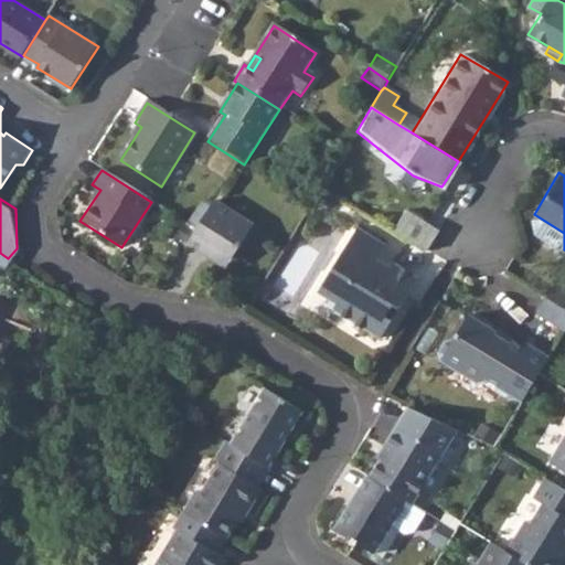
[(187,245),(224,269),(252,227),(214,203),(187,245)]
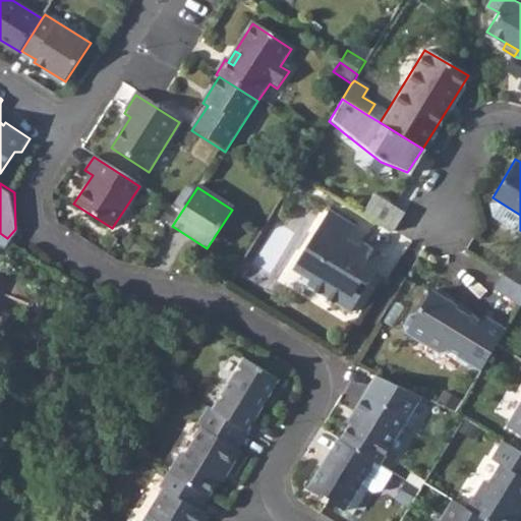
[(360,211),(390,229),(402,210),(371,191),(360,211)]
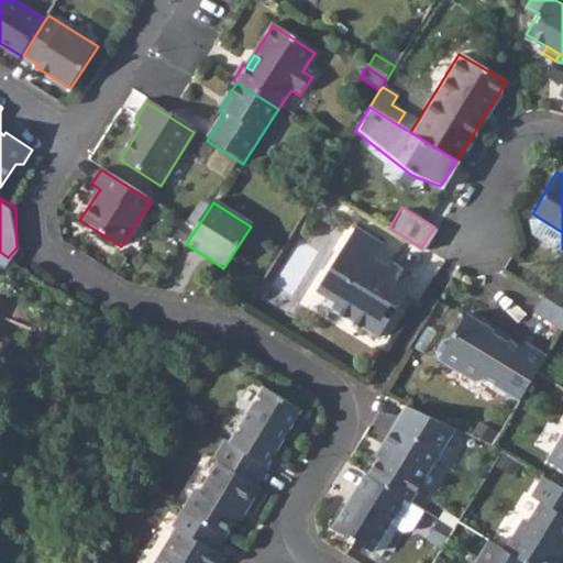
[(561,252),(562,249),(562,246),(562,232),(532,213),(527,221),(530,234),(561,252)]
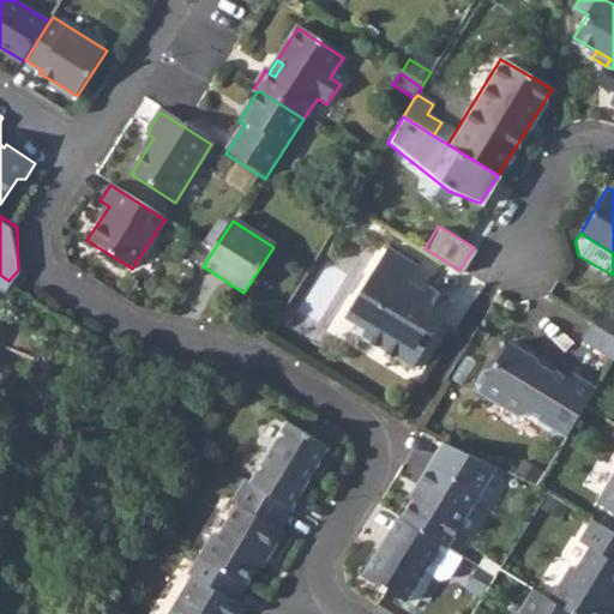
[(411,368),(423,347),(417,344),(426,331),(432,335),(451,301),(426,286),(422,292),(405,283),(417,265),(387,248),(342,318),(362,331),(359,338),(411,368)]
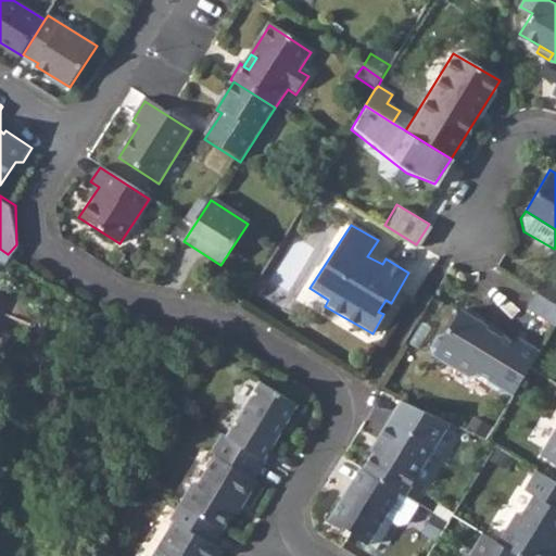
[(536,292),(555,304),(555,285),(544,278),(536,292)]
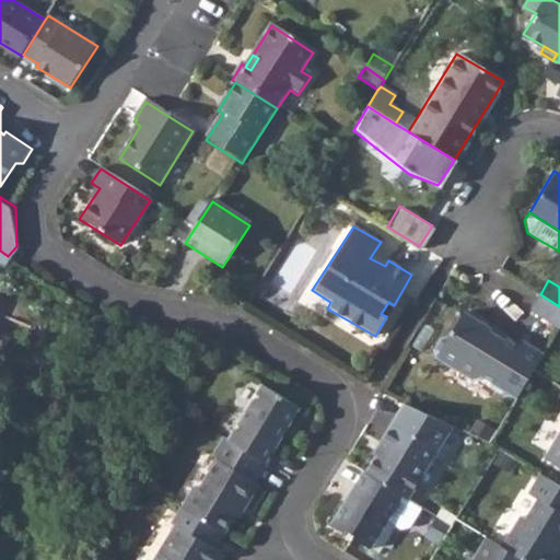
[(386,316),(394,305),(388,302),(381,314),(386,316)]
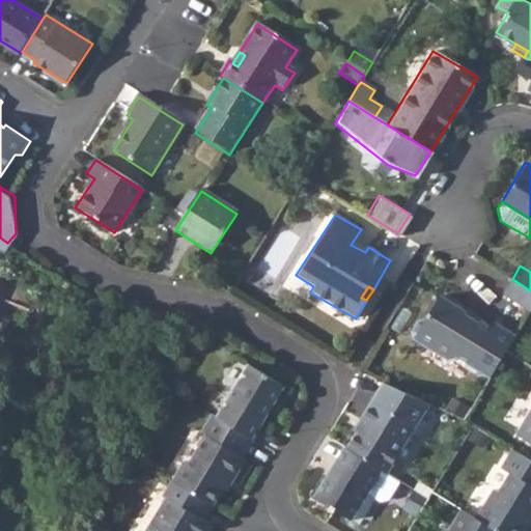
[(454,355),(488,376),(505,351),(514,334),(492,320),(488,326),(478,319),(476,322),(463,314),(463,309),(439,295),(423,319),(416,320),(411,330),(413,335),(412,337),(447,360),(453,358),(454,355)]
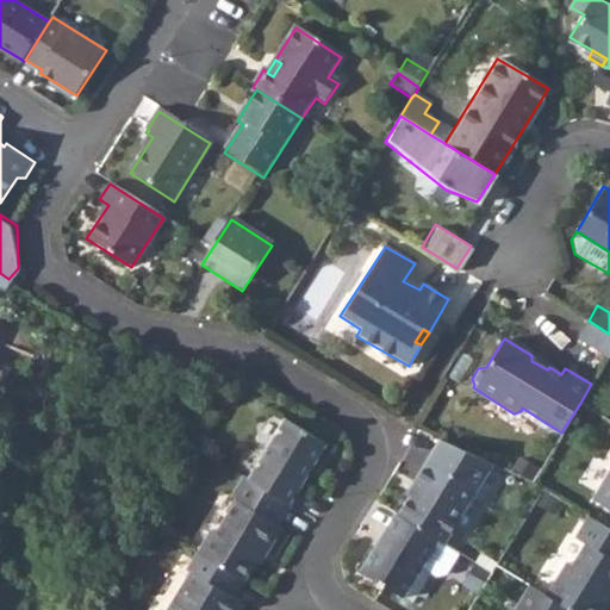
[(284,417),(247,479),(287,504),(327,443),(284,417)]
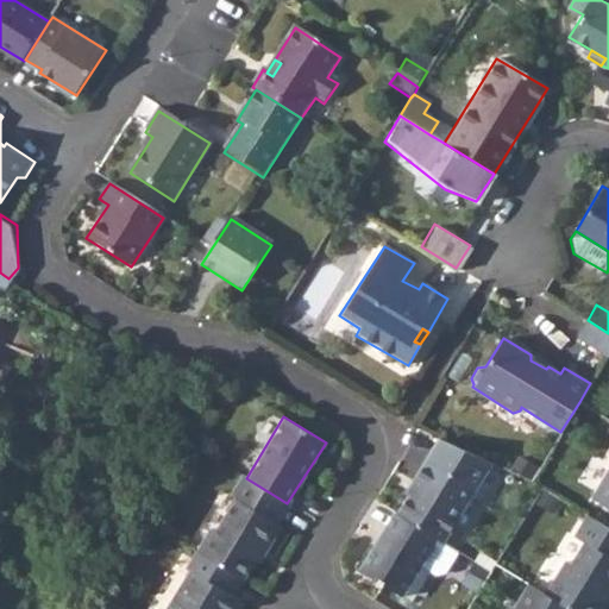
[(438,538),(443,541),(490,463),(439,439),(412,482),(418,484),(399,514),(438,538)]
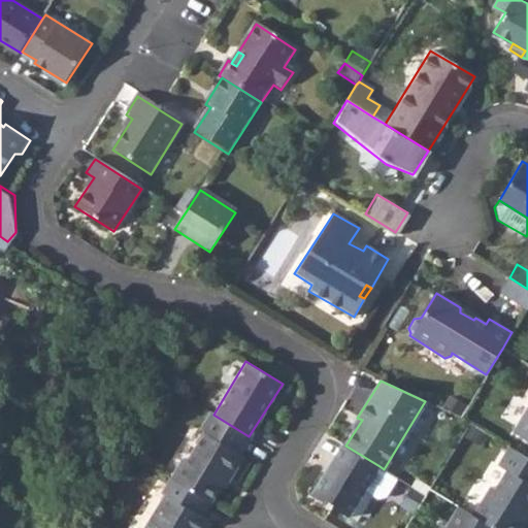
[(527,403),(512,430),(527,439),(527,403)]
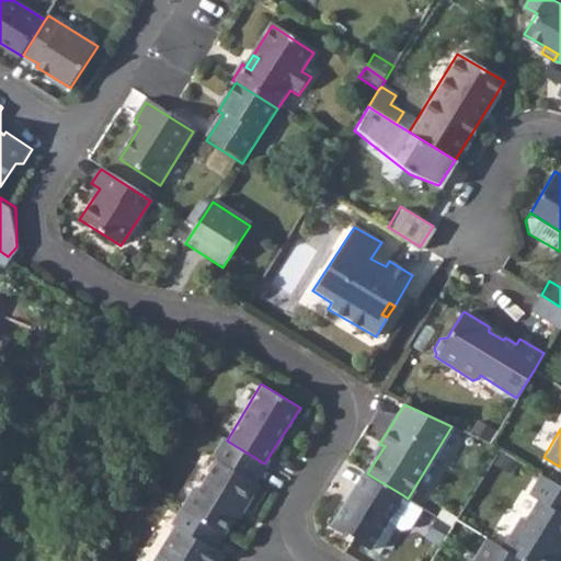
[(221,533),(233,514),(231,508),(236,502),(244,506),(258,485),(253,482),(264,464),(227,441),(222,438),(208,458),(215,461),(199,484),(192,487),(179,507),(221,533)]
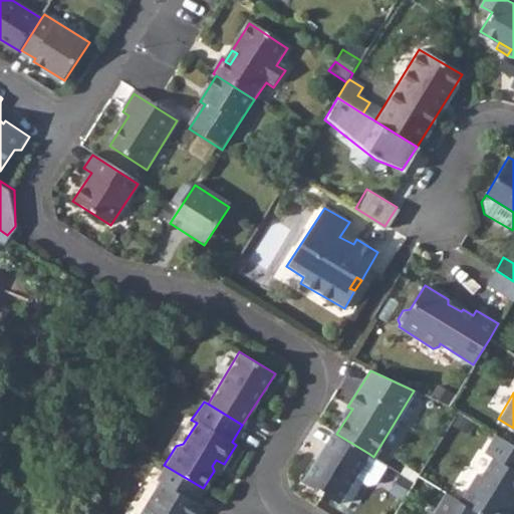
[(355,477),(369,454),(336,434),(332,432),(303,480),(339,502),(355,477)]
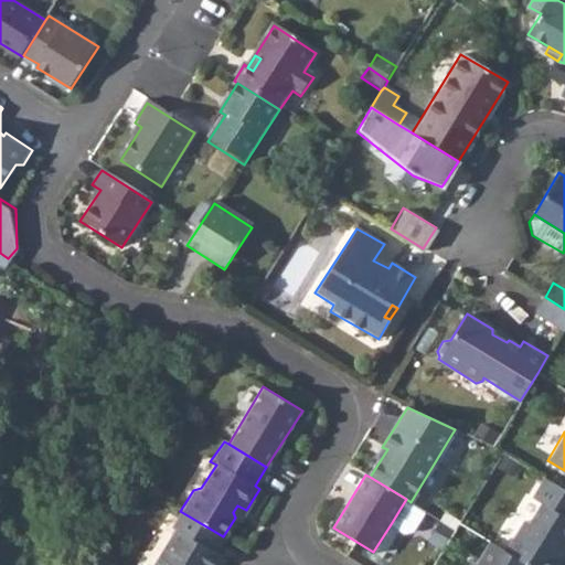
[(524,519),(505,551),(529,564),(555,564),(561,556),(557,554),(564,542),(564,489),(544,477),(532,497),(541,503),(529,521),(524,519)]
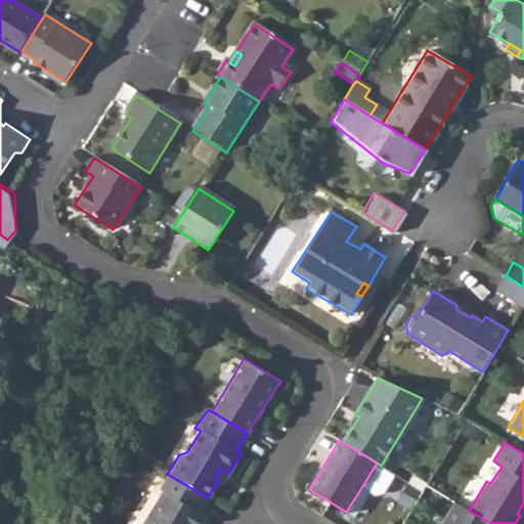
[(377,463),(362,486),(375,494),(382,492),(389,479),(387,470),(381,466),(377,463)]
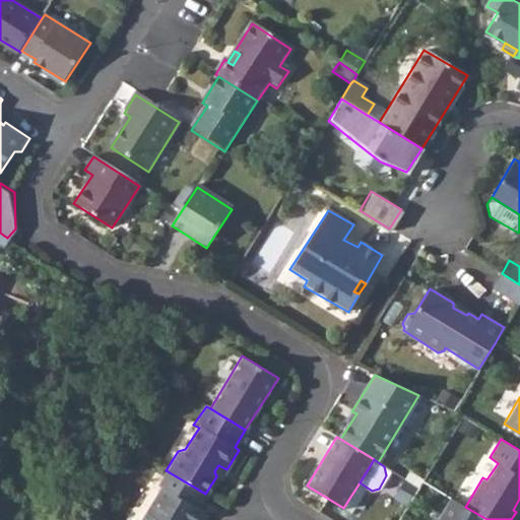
[(221,478),(226,469),(218,465),(214,471),(216,476),(221,478)]
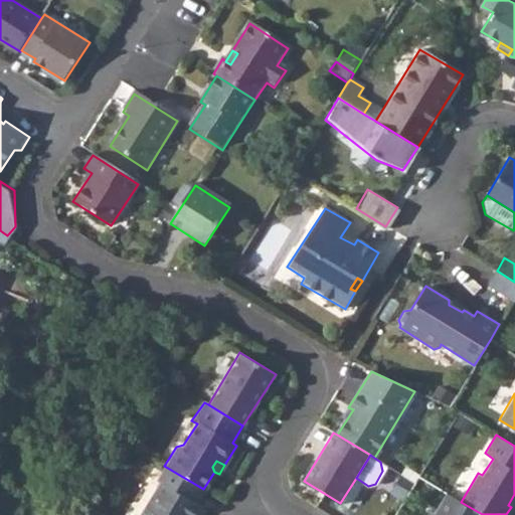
[(132,514),(193,514),(199,507),(194,504),(203,489),(164,466),(154,482),(157,484),(138,514),(134,514),(133,514),(132,514)]
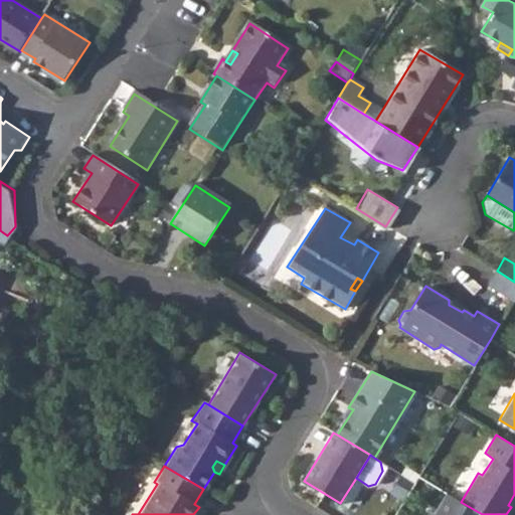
[(482,514),(461,502),(447,493),(433,514),(482,514)]
